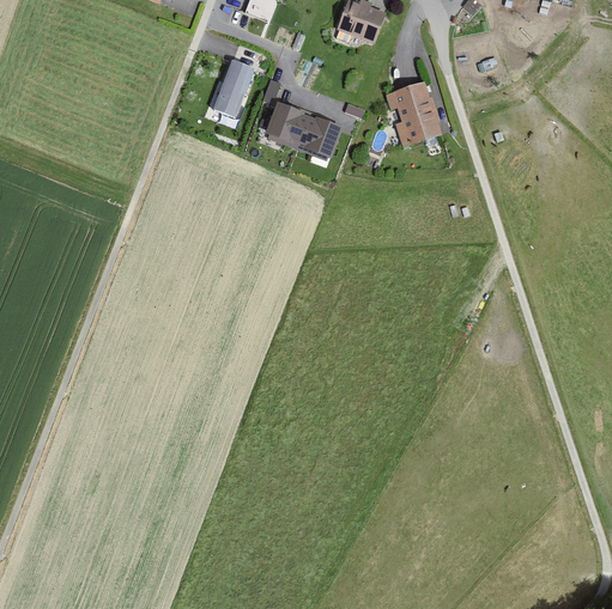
[(248,0),(244,8),(270,18),(277,0),(248,0)]
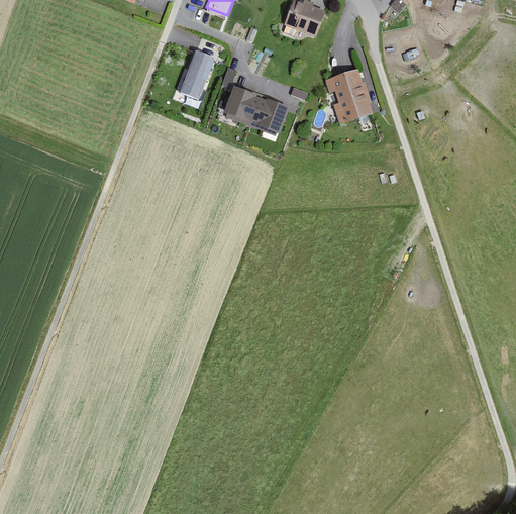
[(326,11),(298,0),(295,0),(286,24),(316,36),(326,11)]
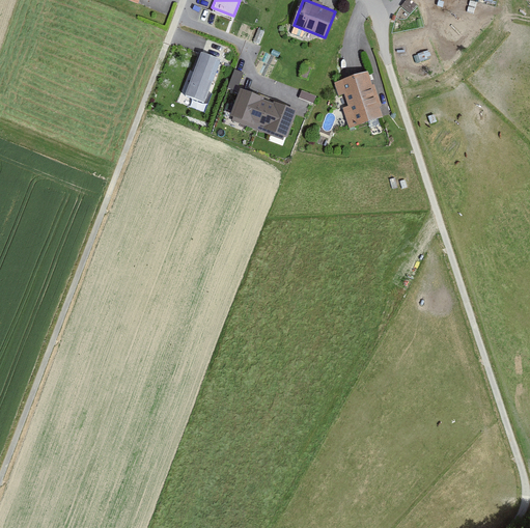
[(220,59),(199,52),(185,93),(204,101),(220,59)]
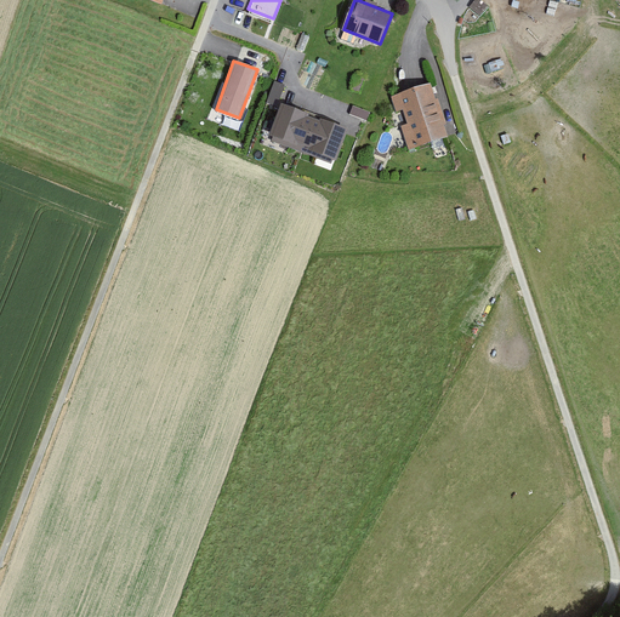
[(284,84),(273,79),(265,100),(276,104),(284,84)]
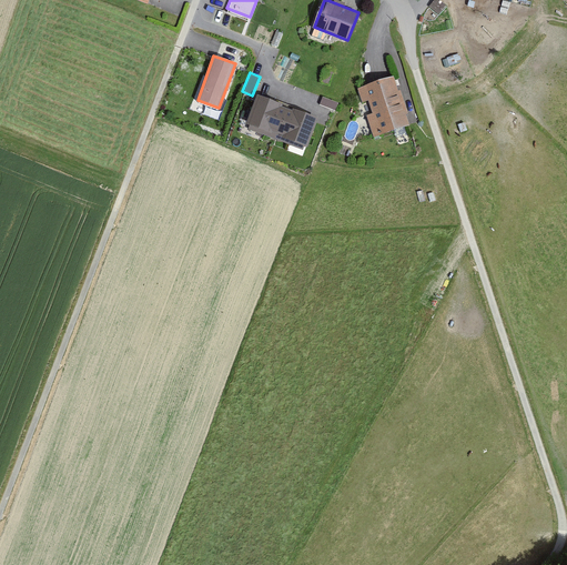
[(395,74),(358,88),(363,101),(368,100),(374,112),(367,114),(375,139),(413,127),(395,74)]
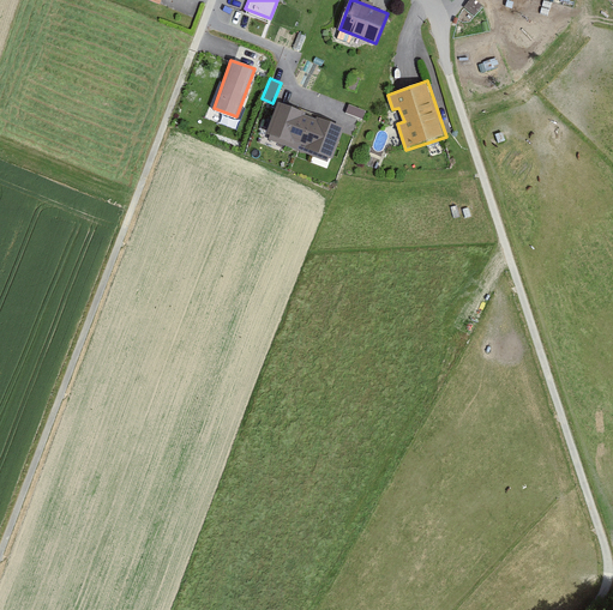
[(364,108),(348,102),(344,112),(361,118),(364,108)]
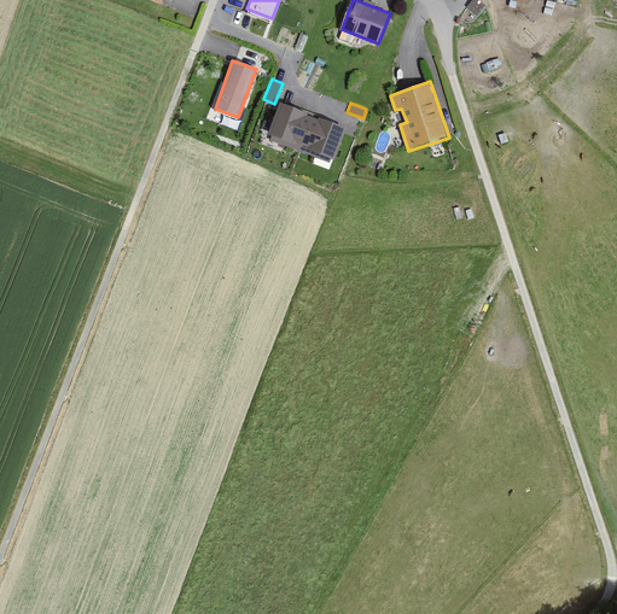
[(333,164),(345,130),(279,105),(267,139),(333,164)]
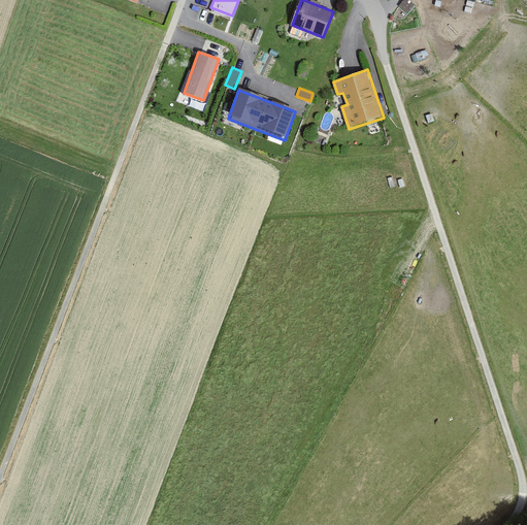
All buildings are outlined.
